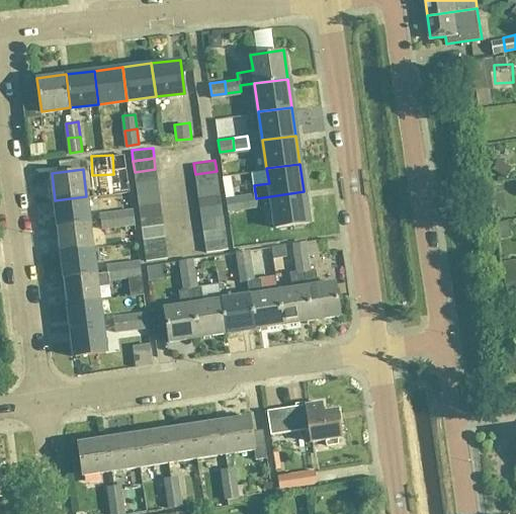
[(136,183),(157,180),(155,169),(135,172),(136,183)]
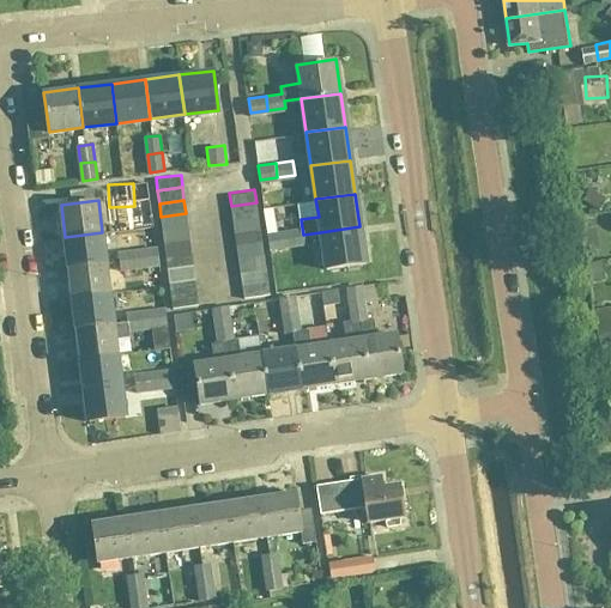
[(231,206),(234,219),(258,216),(256,202),(231,206)]
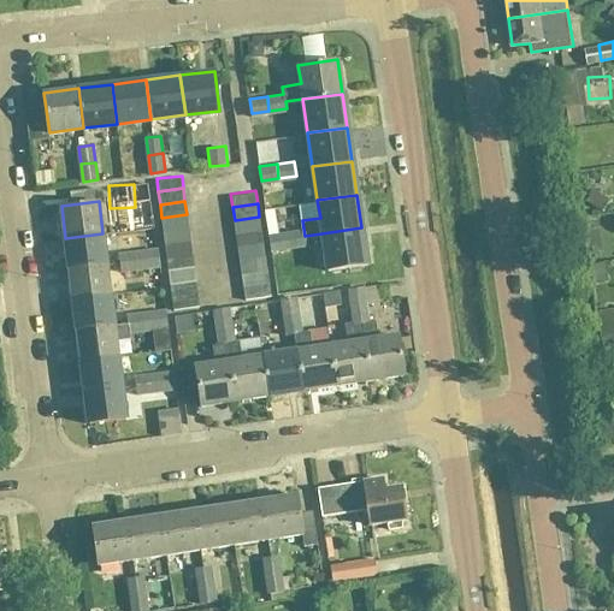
[(161,218),(163,230),(188,226),(187,214),(161,218)]
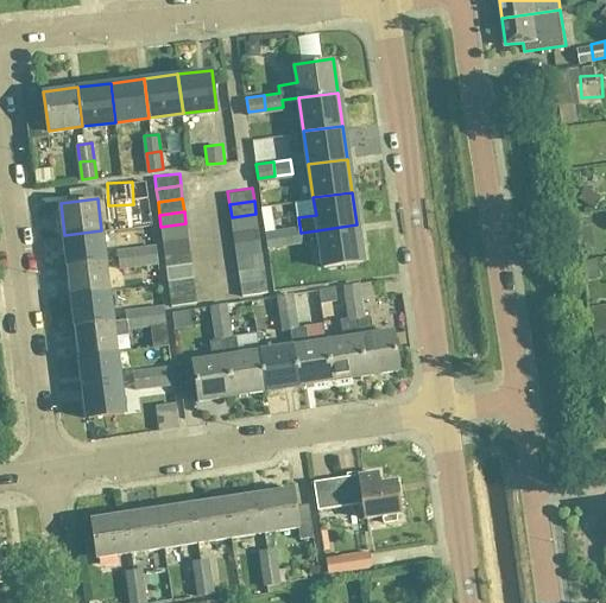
[(232,217),(233,229),(258,226),(256,214),(232,217)]
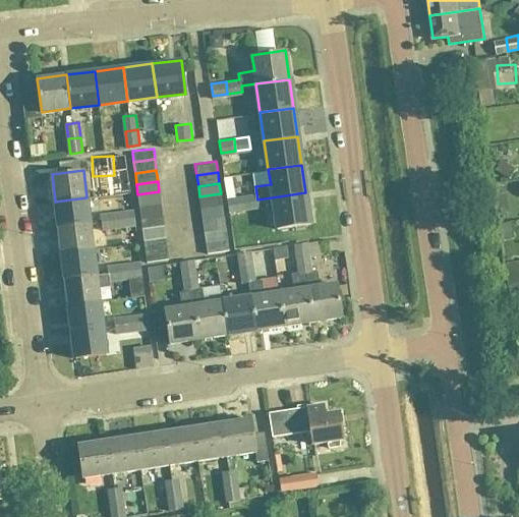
[(137,194),(139,206),(161,203),(159,191),(137,194)]
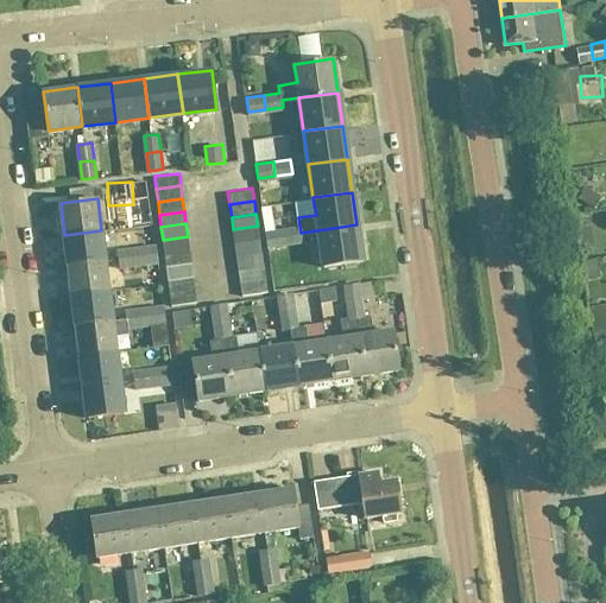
[(361,259),(357,224),(317,230),(322,265),(361,259)]
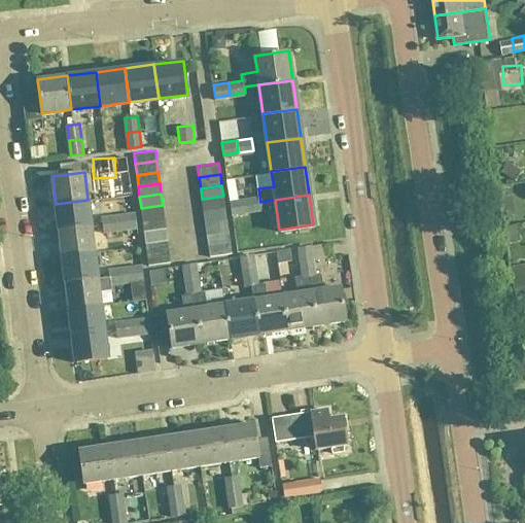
[(202,199),(204,210),(224,207),(223,196),(202,199)]
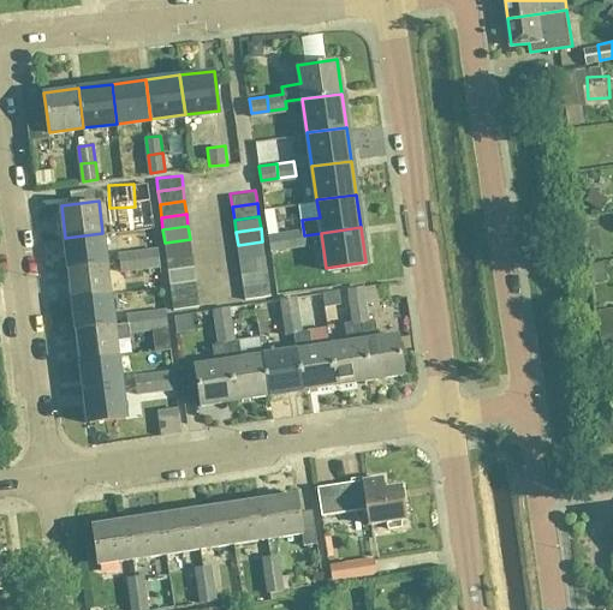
[(305,243),(304,235),(303,228),(285,231),(287,245),(305,243)]
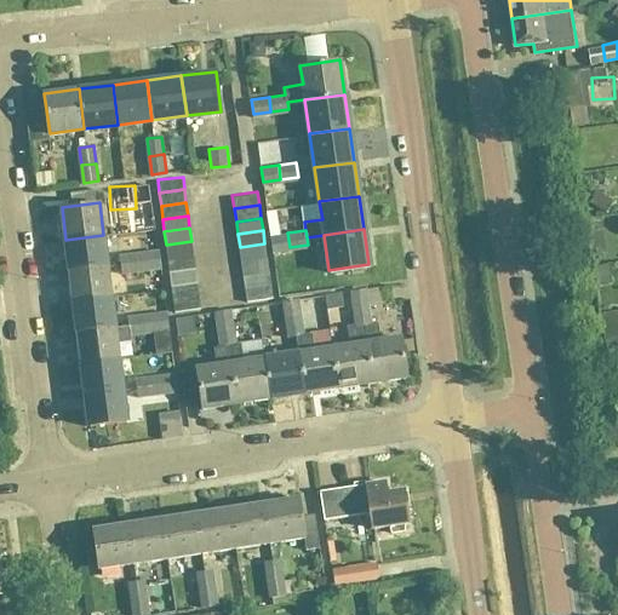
[(287,233),(270,235),(273,249),(290,247),(287,233)]
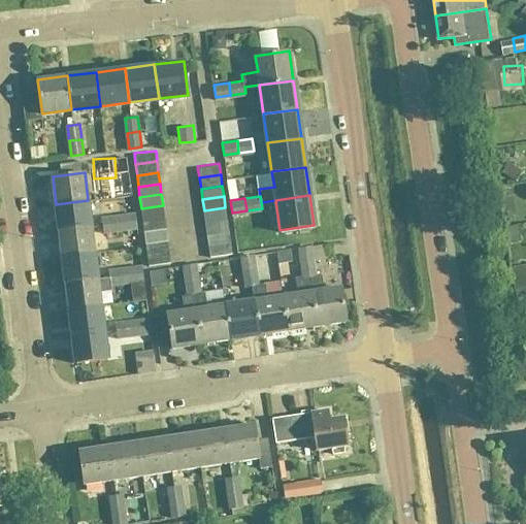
[(88,200),(56,204),(59,230),(92,226),(88,200)]
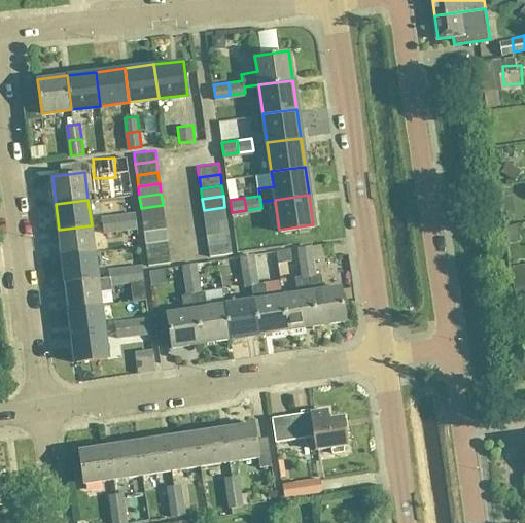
[(141,208),(142,219),(164,216),(163,205),(141,208)]
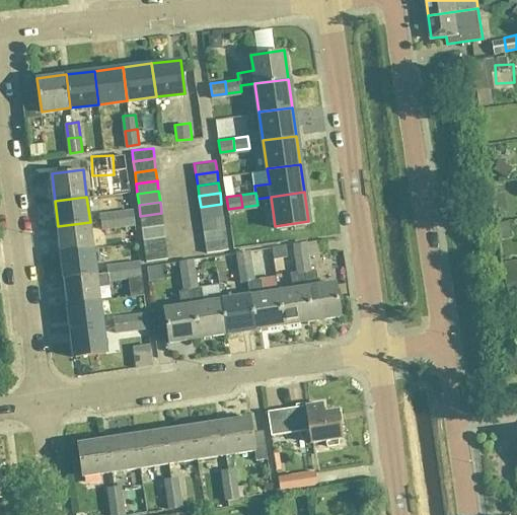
[(201,207),(202,218),(223,215),(221,204),(201,207)]
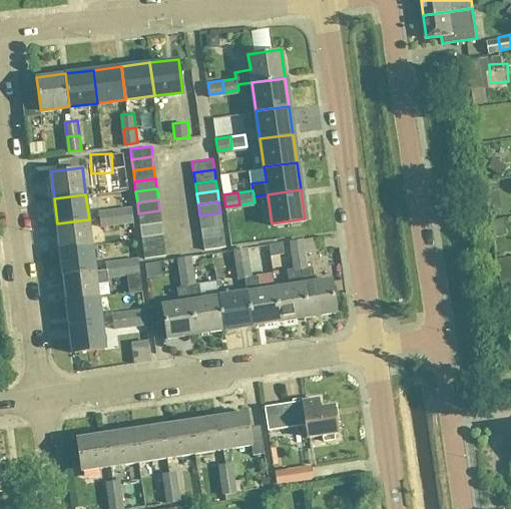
[(132,207),(117,209),(118,221),(133,219),(132,207)]
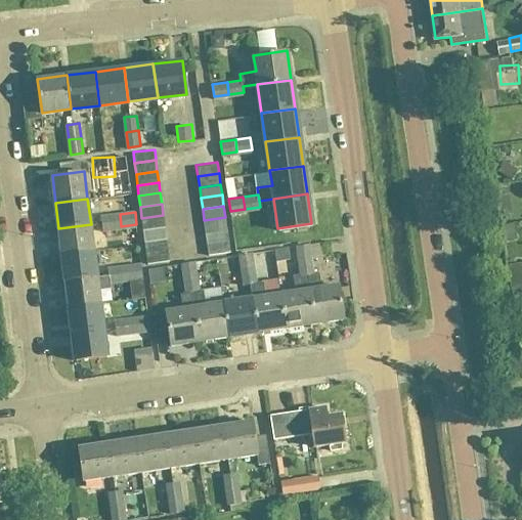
[(106,228),(121,226),(120,214),(104,216),(106,228)]
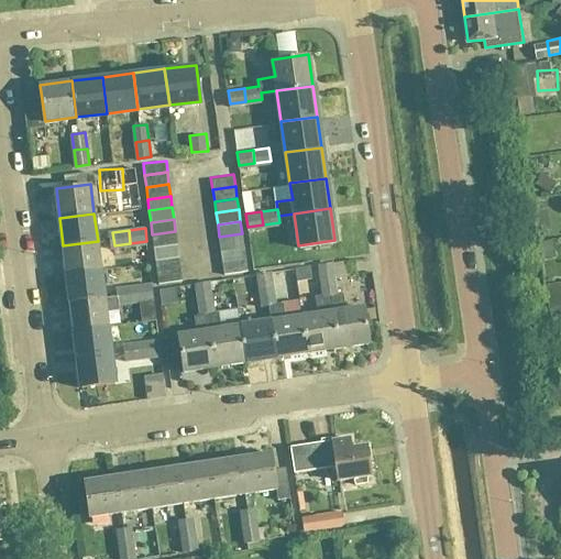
[(152,234),(154,245),(177,243),(175,231),(152,234)]
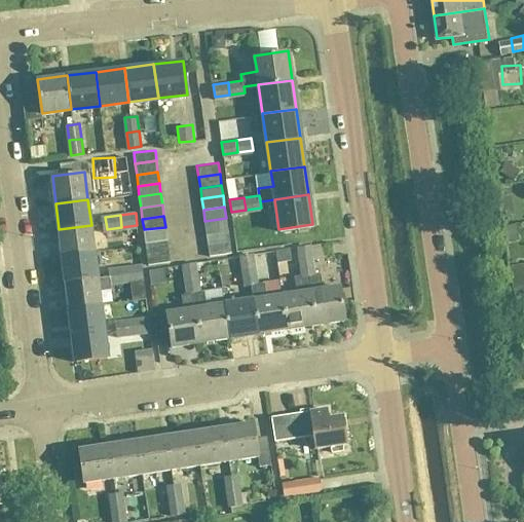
[(204,221),(207,231),(227,228),(226,218),(204,221)]
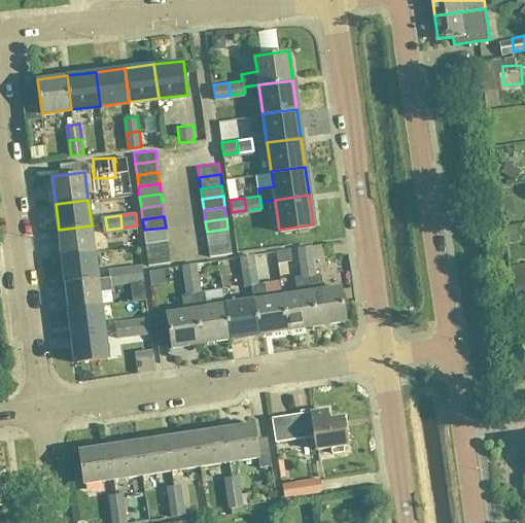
[(92,225),(59,230),(63,256),(95,252),(92,225)]
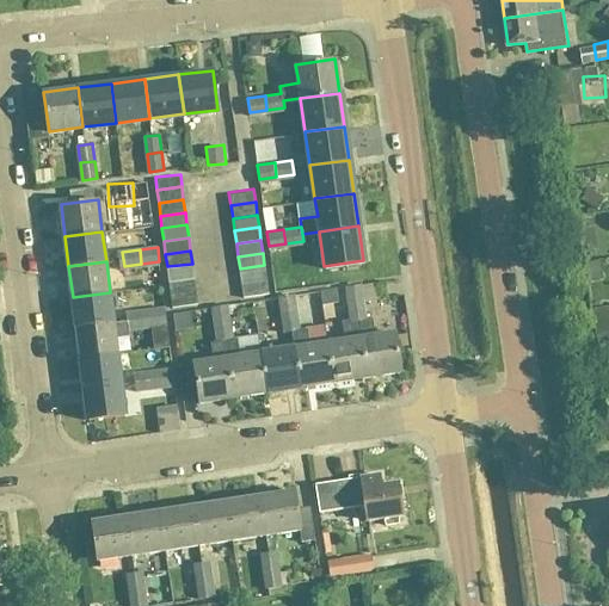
[(167,266),(168,279),(194,276),(192,264),(167,266)]
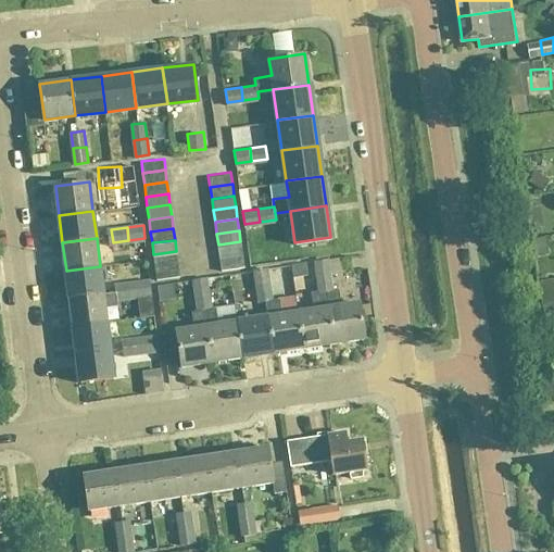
[(218,245),(219,256),(242,253),(240,241),(218,245)]
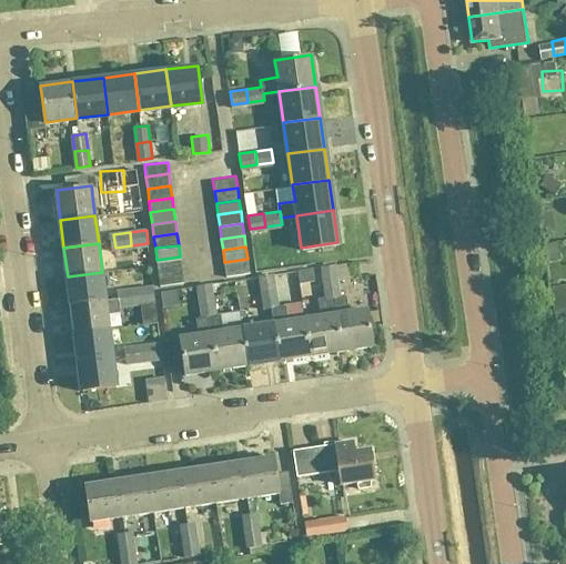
[(157,260),(159,272),(182,269),(180,257),(157,260)]
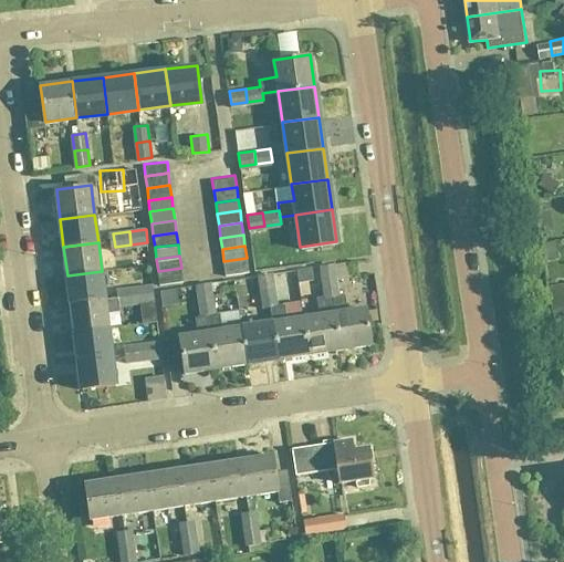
[(226,273),(248,270),(247,258),(223,261),(226,273)]
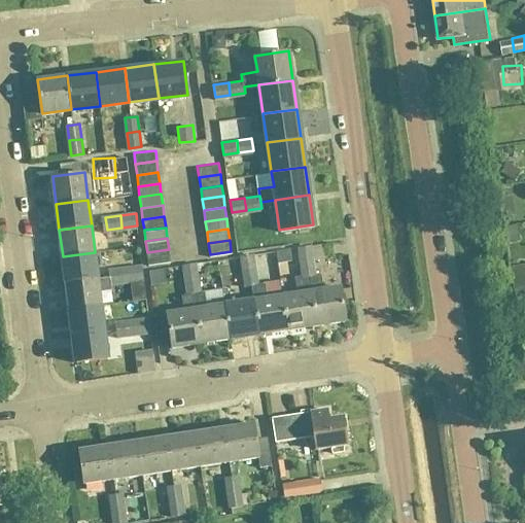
[(299,246),(301,260),(313,258),(311,244),(299,246)]
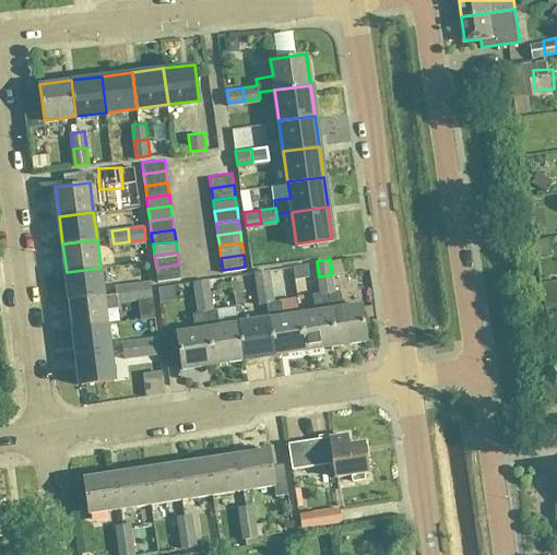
[(157,280),(180,276),(179,264),(156,268),(157,280)]
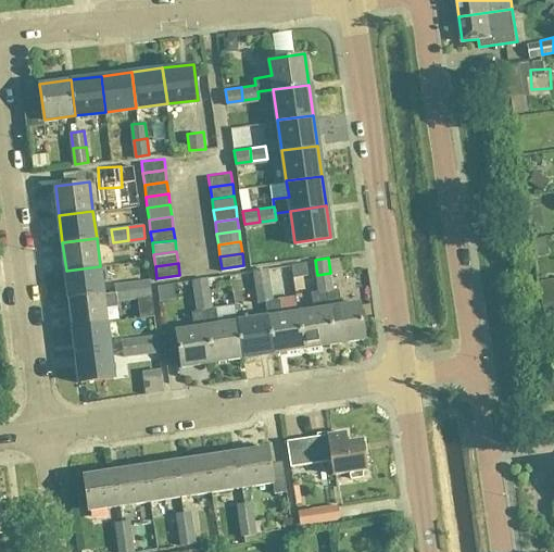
[(100,266),(66,271),(70,298),(103,293),(100,266)]
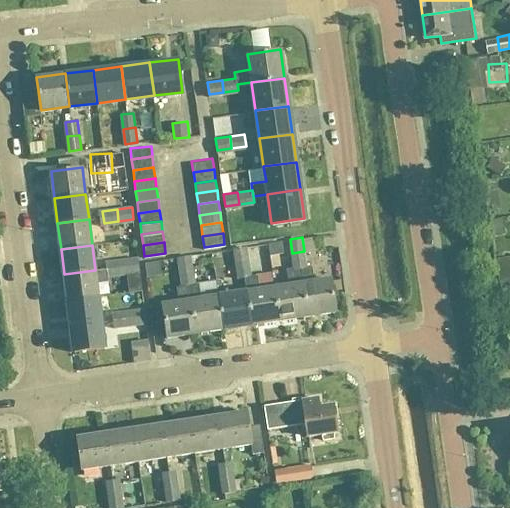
[(233,247),(236,262),(248,260),(246,245),(233,247)]
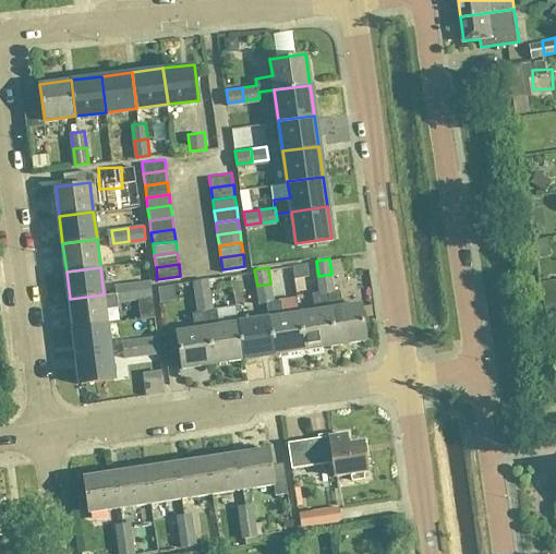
[(331,274),(318,276),(321,291),(314,292),(317,309),(299,312),(305,348),(336,342),(329,306),(327,291),(334,290),(331,274)]
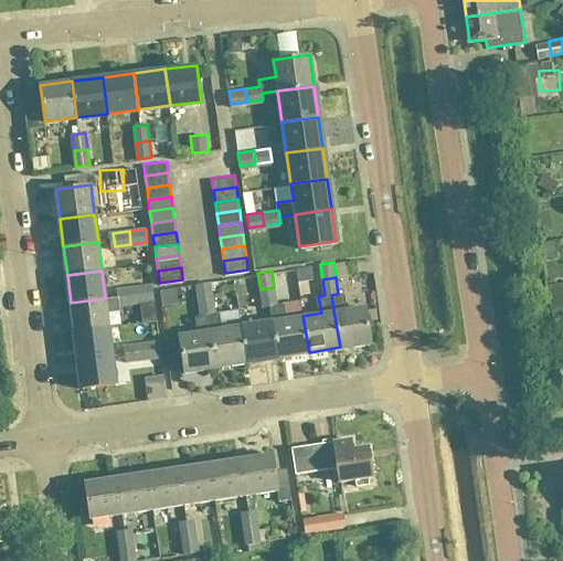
[(212,297),(210,282),(210,281),(195,283),(199,299),(212,297)]
